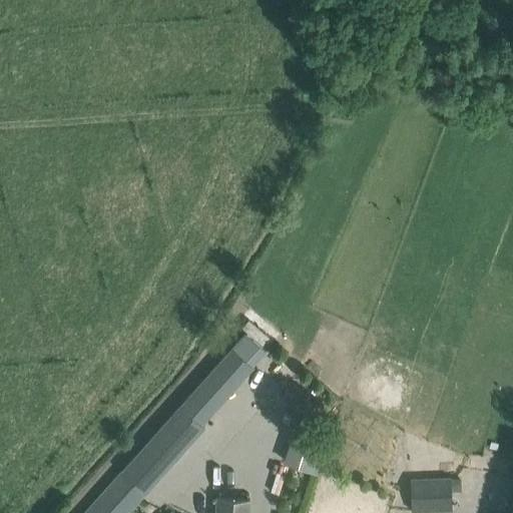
[(213,366),(235,385),(253,364),(232,345),(213,366)]
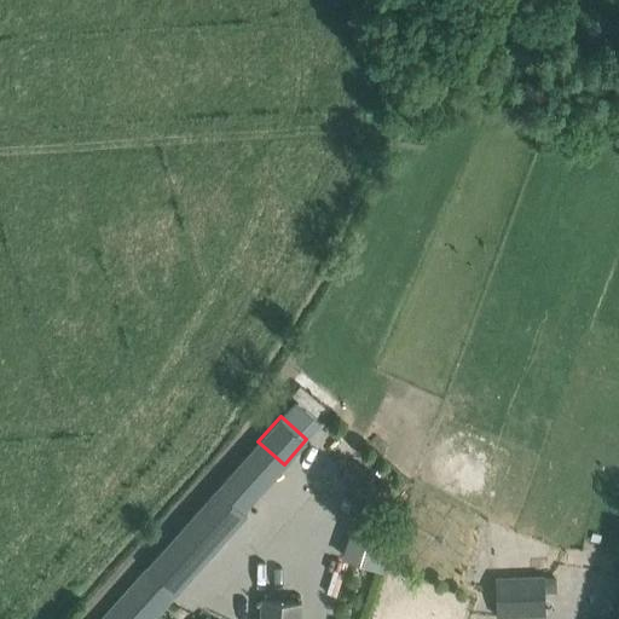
[(100,618),(152,618),(175,594),(244,515),(215,490),(100,618)]
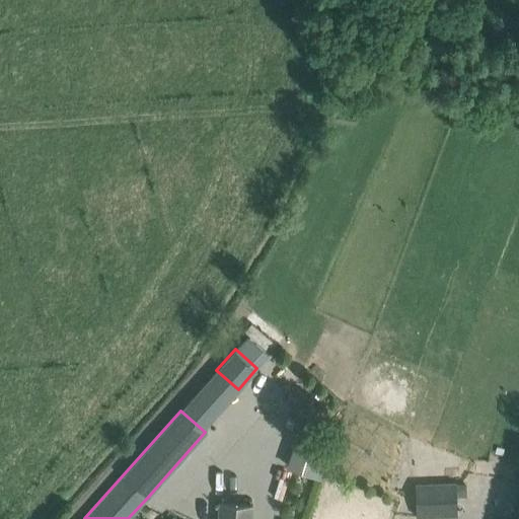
[(320,475),(323,456),(297,453),(294,472),(320,475)]
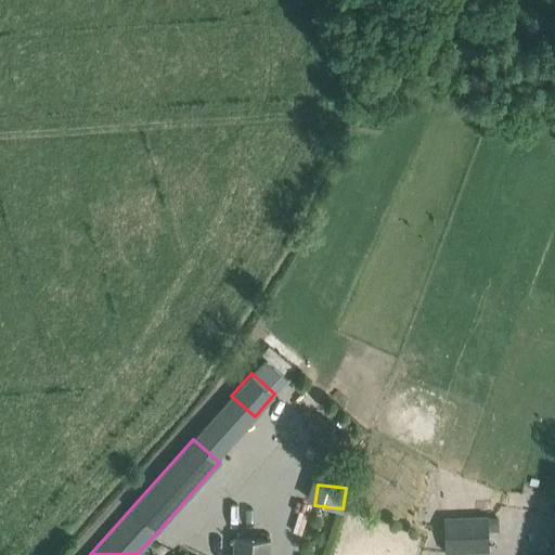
[(499,517),(489,517),(444,518),(446,554),(489,552),(489,531),(499,531),(499,517)]
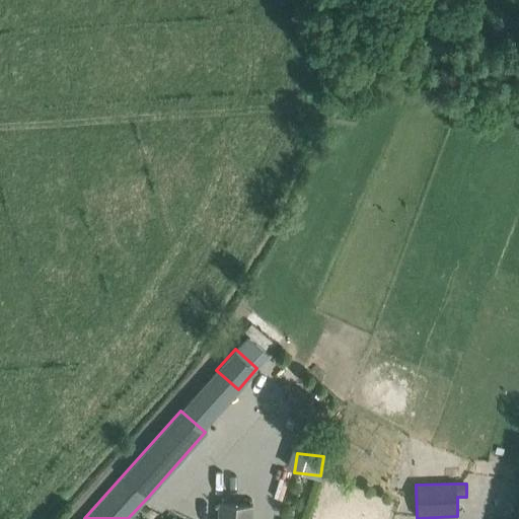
[(250,518),(252,505),(220,503),(218,518),(250,518)]
